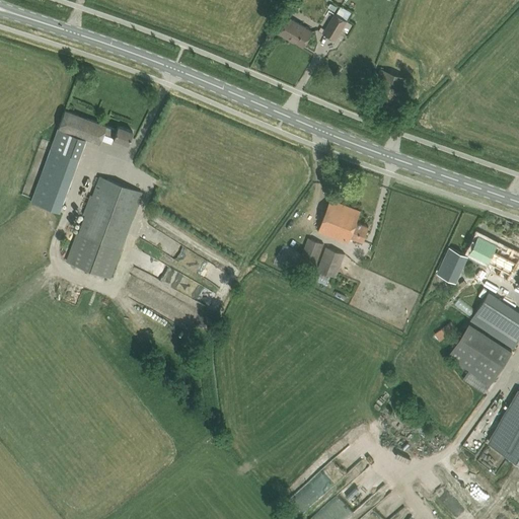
[(332,10),(339,13),(343,6),(337,3),(332,10)]
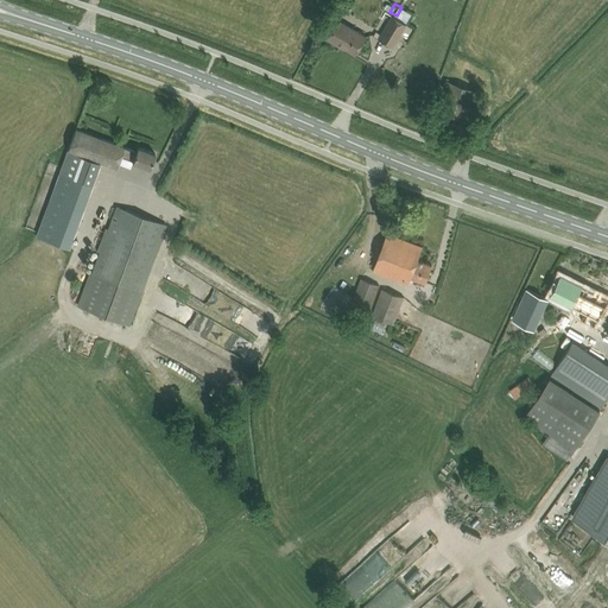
[(392,16),(379,38),(393,46),(407,24),(393,16),(392,16)]
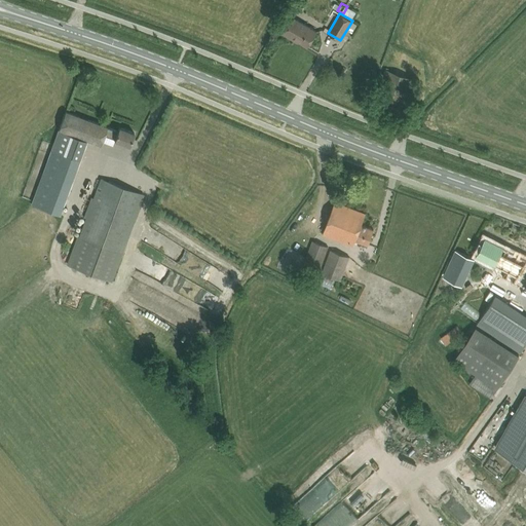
[(308,46),(313,37),(316,31),(292,16),(283,33),(292,38),(293,37),(308,46)]
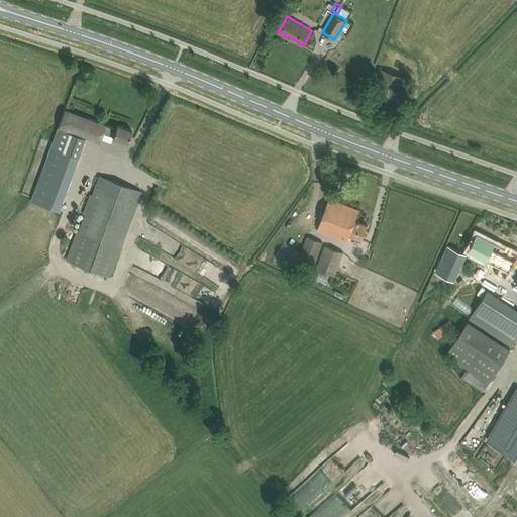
[(376,68),(363,105),(366,106),(396,116),(399,107),(409,79),(379,69),(376,68)]
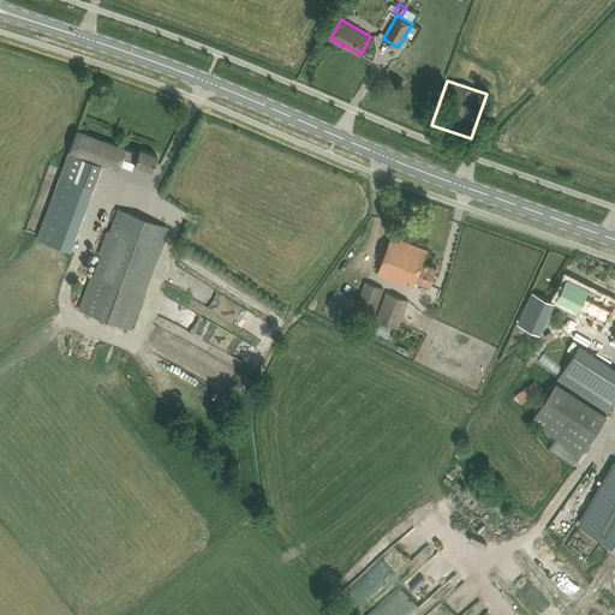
[(70,251),(102,162),(118,168),(121,156),(135,161),(135,163),(151,169),(157,155),(139,148),(138,153),(125,148),(126,148),(77,130),(75,133),(72,141),(63,169),(36,239),(70,251)]
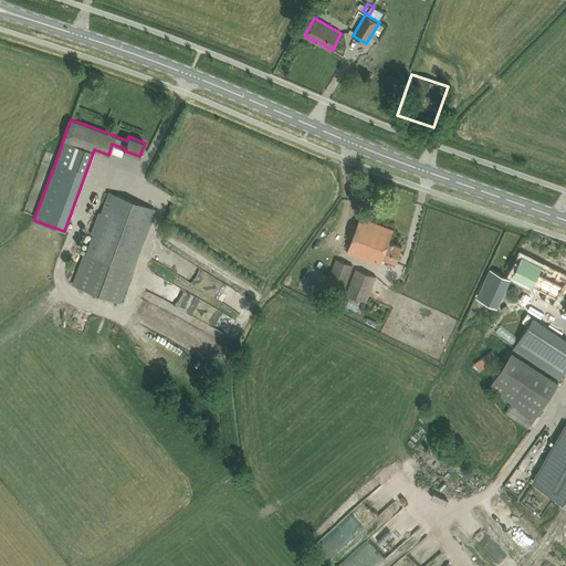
[(98,212),(83,253),(71,284),(121,302),(133,271),(156,209),(108,191),(101,212),(98,212)]
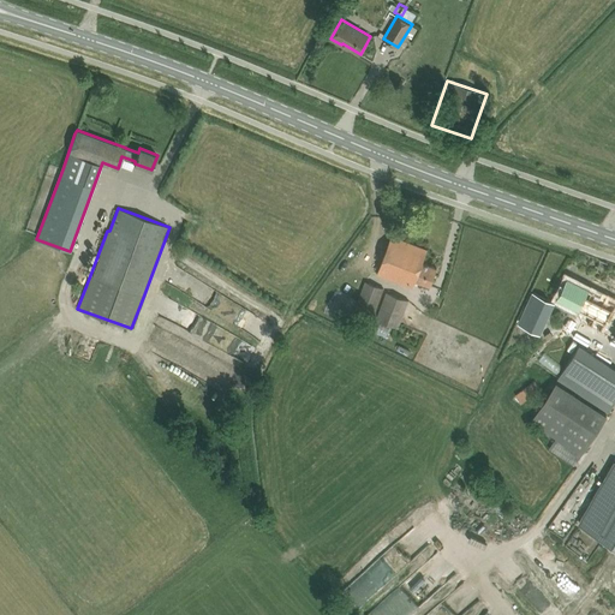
[(430,286),(433,279),(437,268),(423,262),(428,249),(392,236),(377,273),(413,287),(416,280),(430,286)]
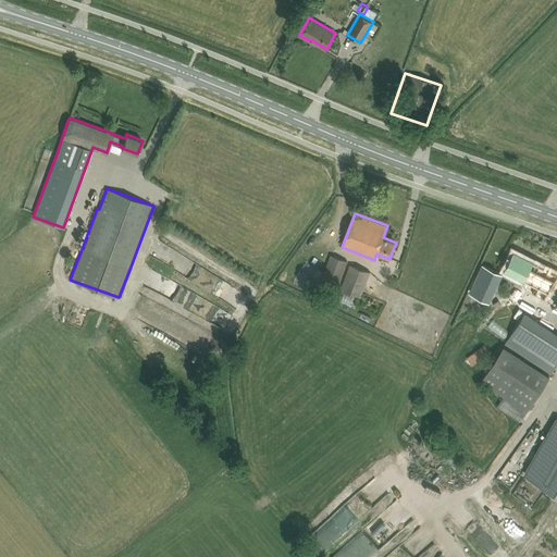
[(520,288),(544,300),(548,294),(553,284),(556,274),(556,273),(514,251),(509,261),(504,271),(523,281),(520,288)]
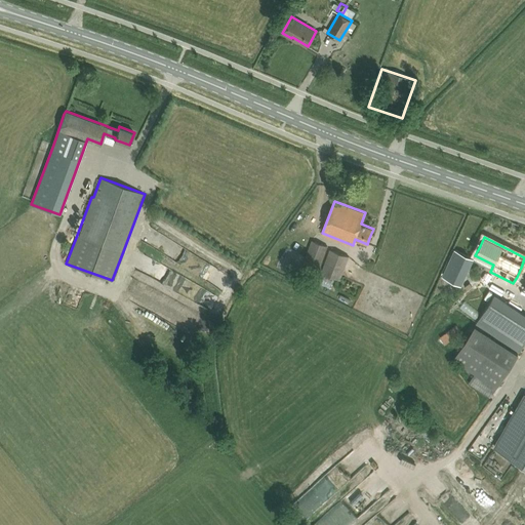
[(312,240),(303,263),(320,270),(328,246),(312,240)]
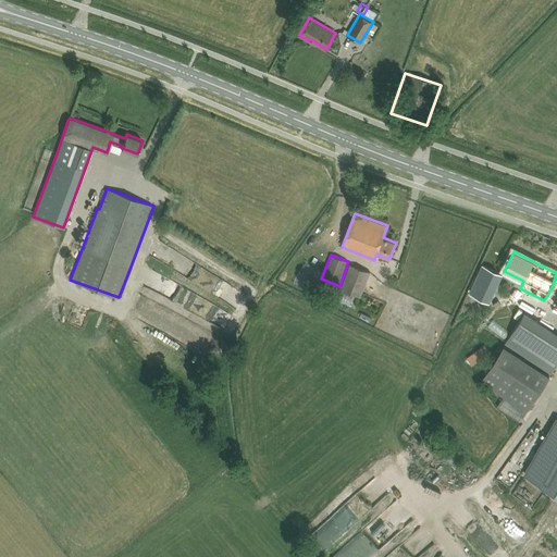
[(350,264),(341,289),(360,296),(370,272),(350,264)]
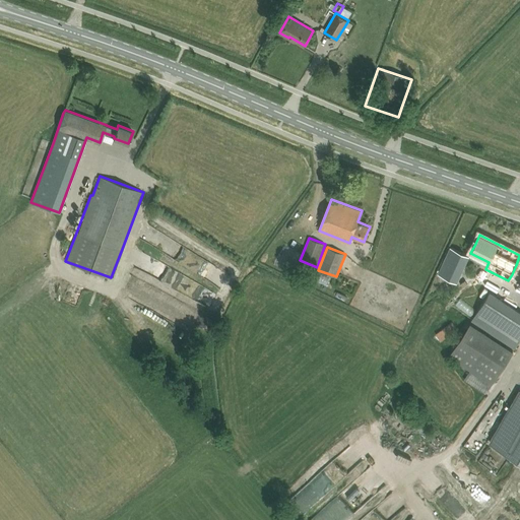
[(450,247),(438,273),(457,282),(469,255),(450,247)]
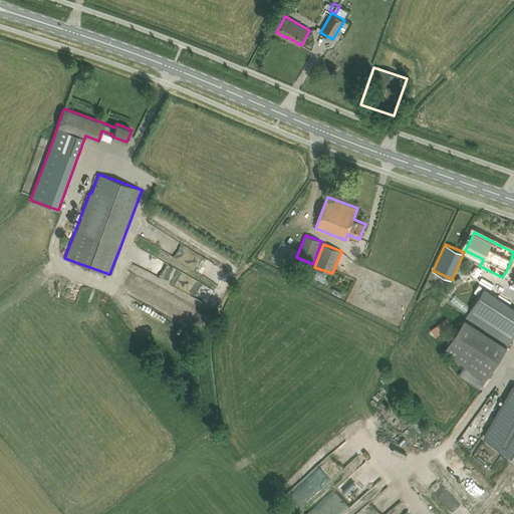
[(513,308),(484,289),(467,315),(509,343),(513,336),(513,308)]
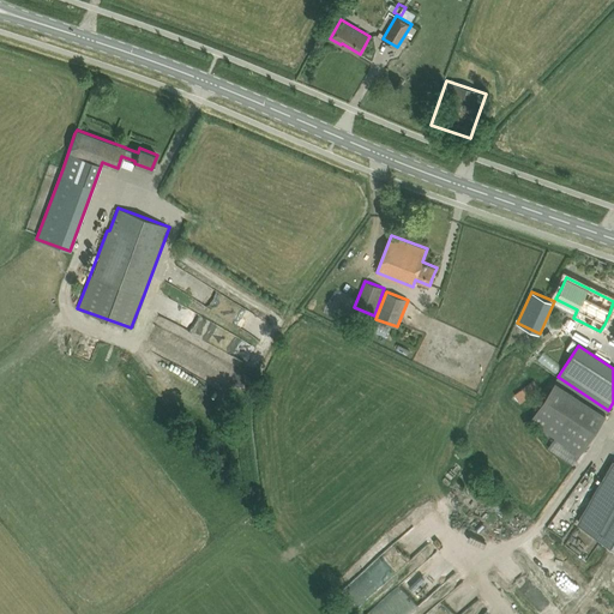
[(521,402),(540,389),(535,380),(515,393),(521,402)]
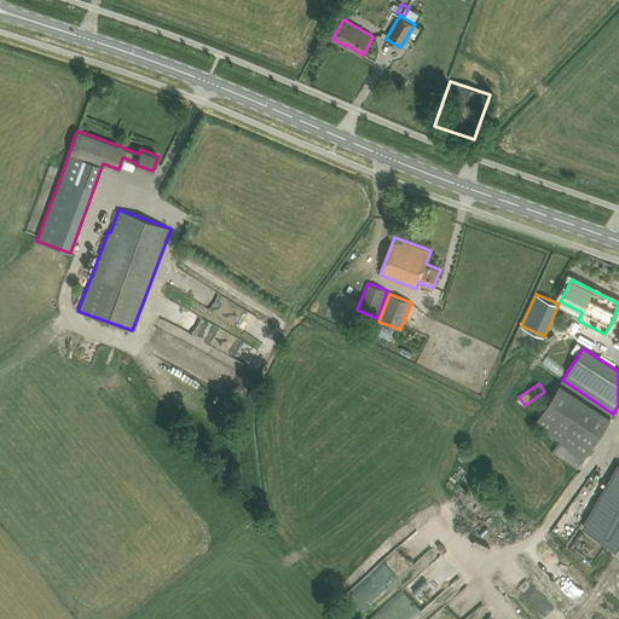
[(585,457),(611,417),(560,385),(534,424),(585,457)]
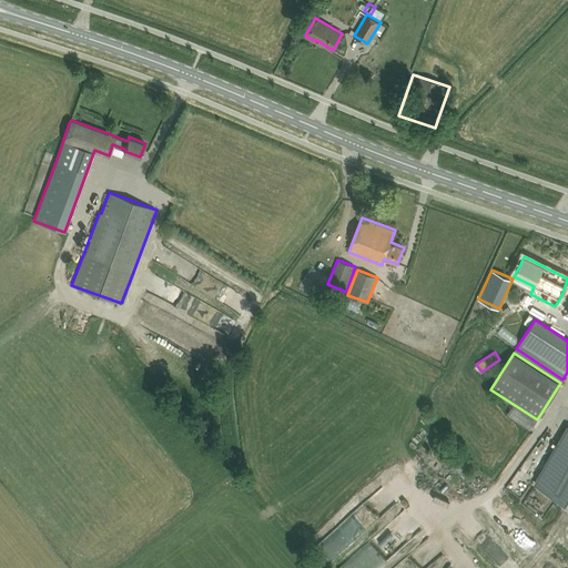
[(547,462),(535,483),(567,501),(567,424),(557,443),(547,462)]
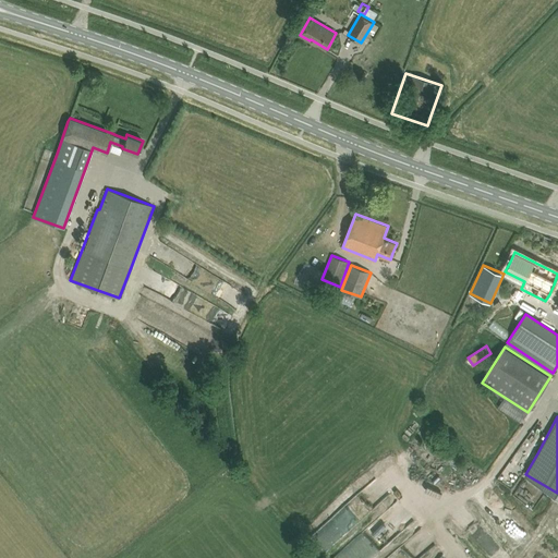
[(428,482),(443,492),(447,485),(434,475),(428,482)]
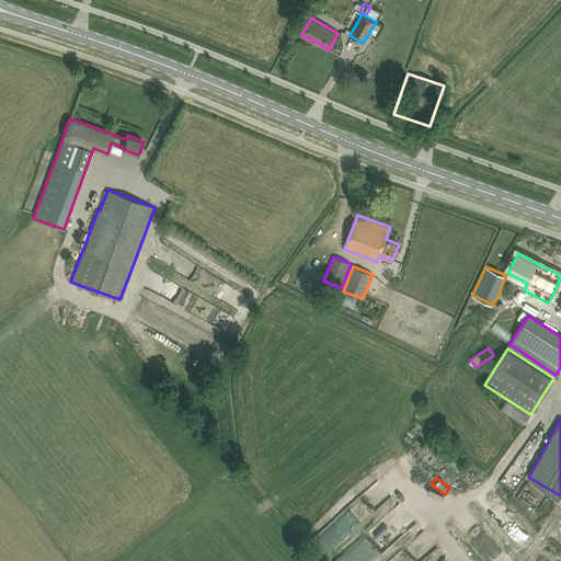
[(496,560),(513,560),(516,559),(507,548),(495,559),(496,560)]
